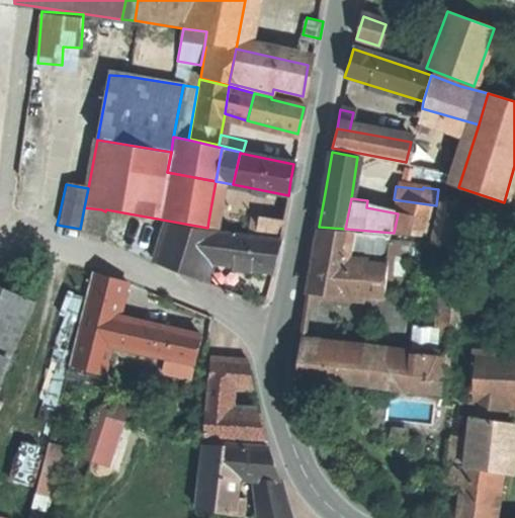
[(436,205),(400,200),(398,213),(394,233),(428,236),(436,205)]
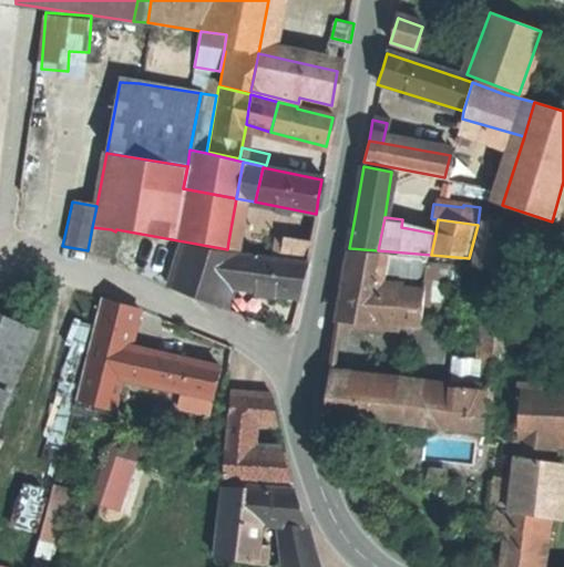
[(516,227),(481,220),(470,264),(501,266),(500,267),(506,268),(516,227)]
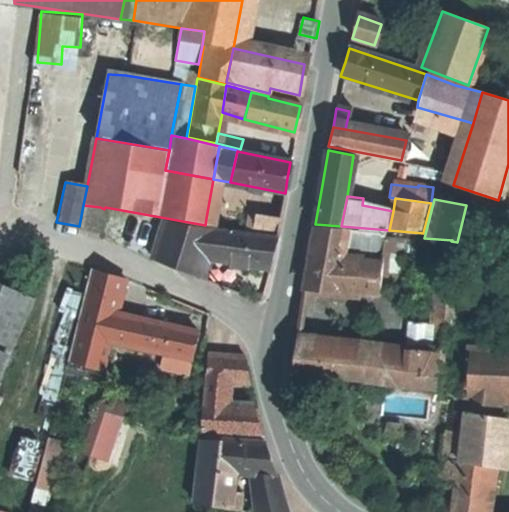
[(83,205),(79,226),(78,231),(95,234),(100,207),(83,205)]
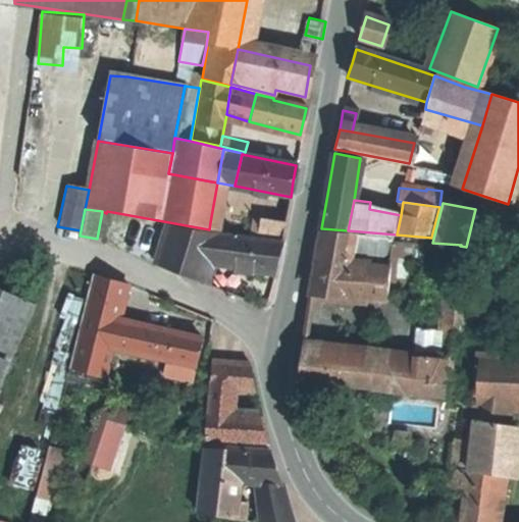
[(286,222),(258,219),(256,236),(282,239),(286,222)]
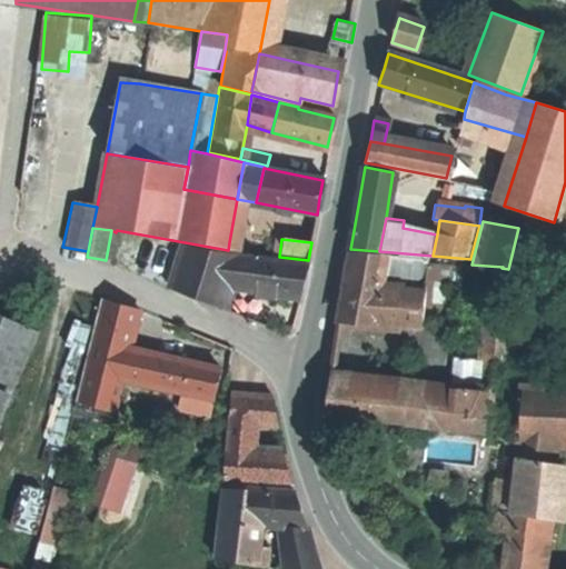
[(239,255),(180,245),(167,286),(221,309),(229,287),(239,255)]
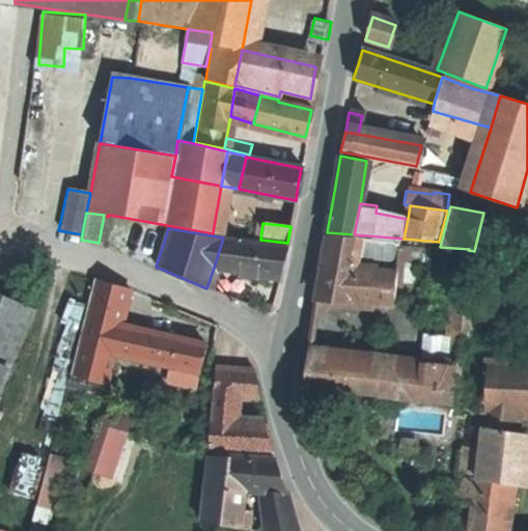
[(359,238),(326,235),(321,267),(315,299),(351,301),(355,263),(359,238)]
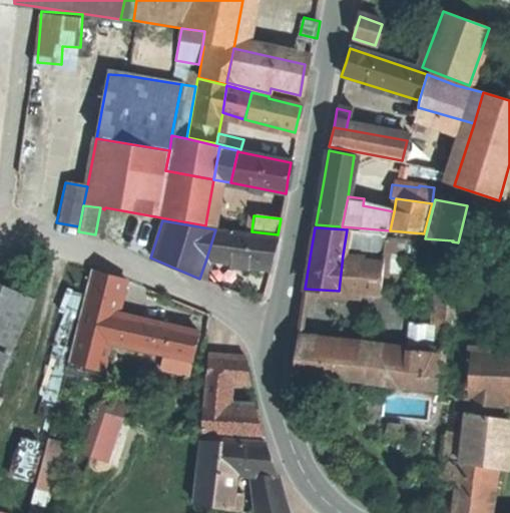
[(218,230),(215,229),(206,259),(269,268),(273,255),(277,239),(218,230)]
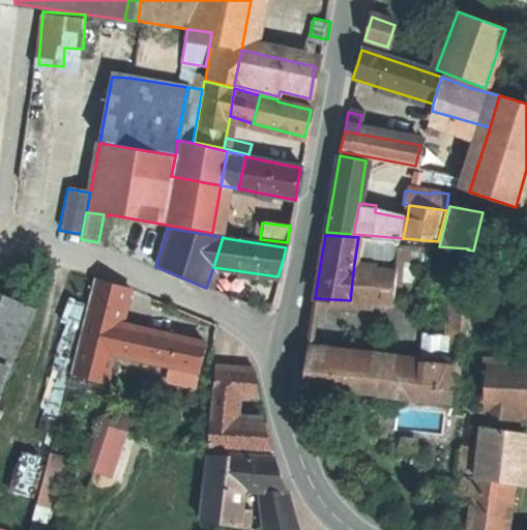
[(398,240),(358,237),(354,263),(370,264),(370,260),(394,263),(397,244),(398,244),(398,240)]
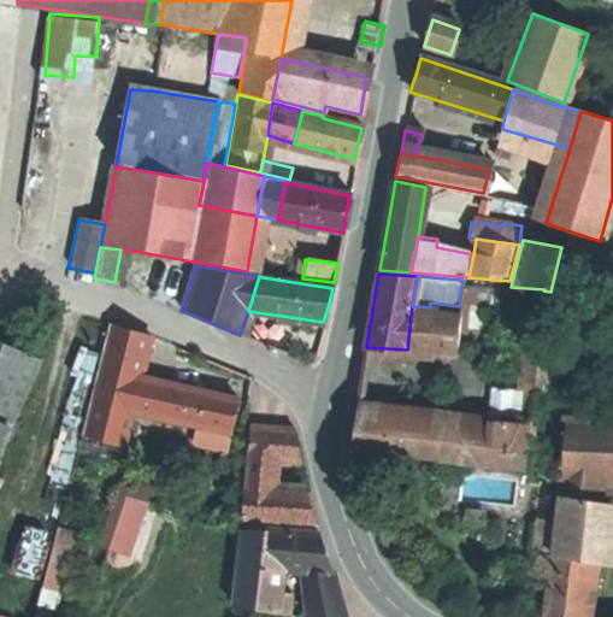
[(430,307),(412,306),(407,350),(432,352),(434,345),(457,346),(460,307),(459,306),(430,303),(430,307)]
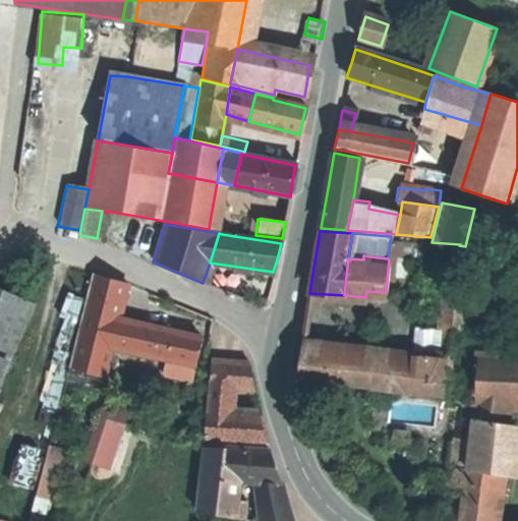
[(126,284),(95,276),(87,310),(82,309),(68,366),(101,374),(103,375),(110,347),(117,319),(126,284)]
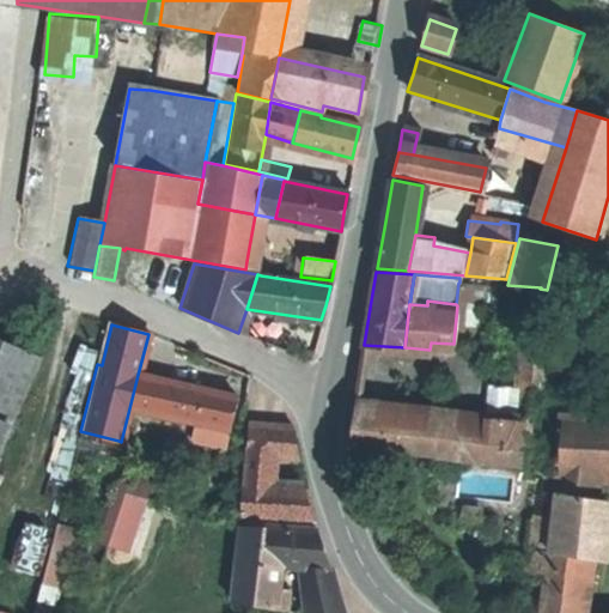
[(17,347),(0,339),(0,439),(37,356),(17,347)]
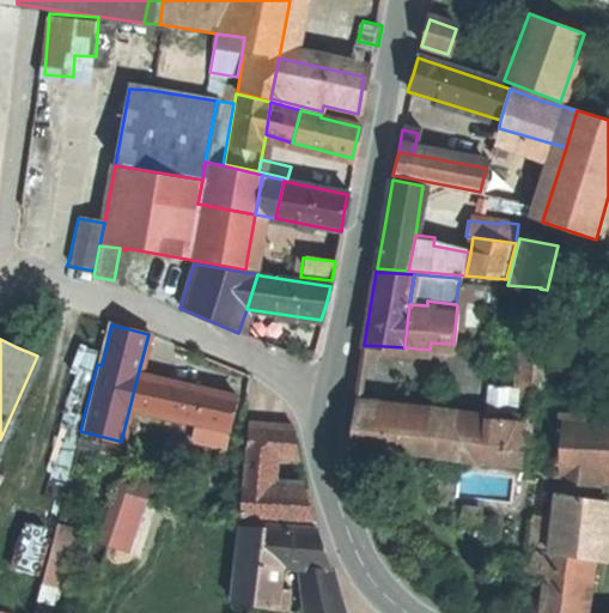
[(138,375),(129,408),(156,414),(163,381),(138,375)]
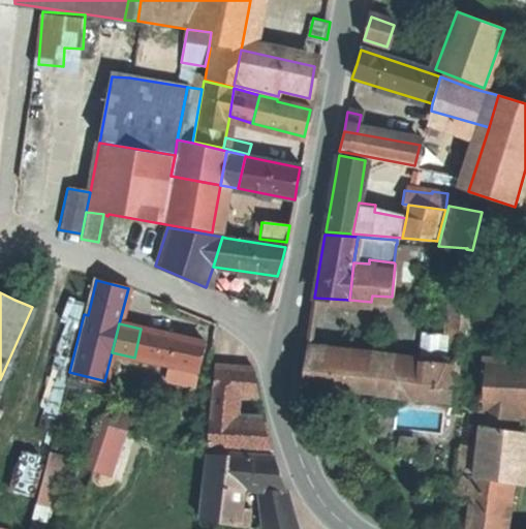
[(141,329),(134,358),(198,373),(204,344),(174,337),(141,329)]
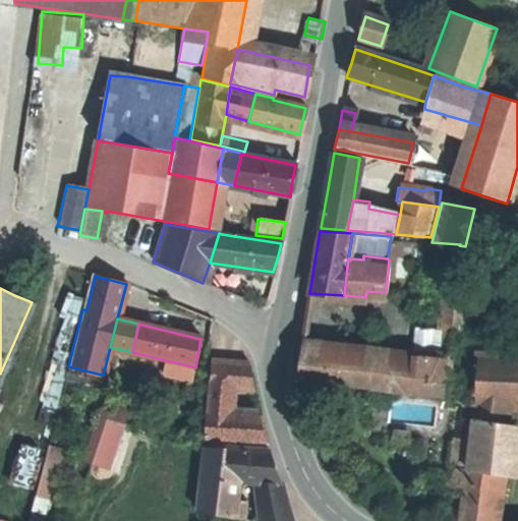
[(318,344),(301,342),(296,382),(320,384),(321,373),(322,355),(323,350),(317,350),(318,344)]
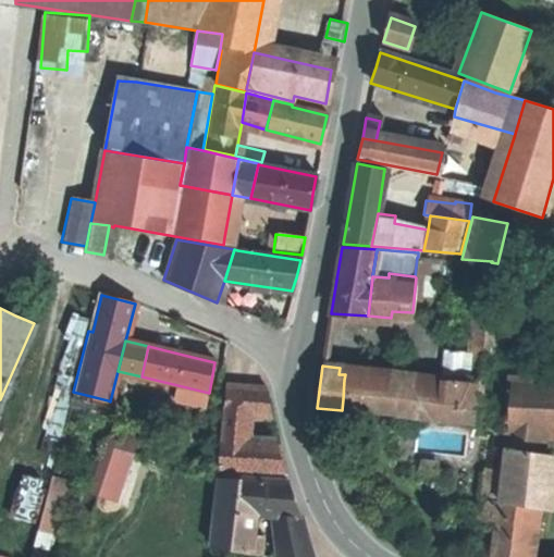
[(439,390),(344,380),(343,399),(349,400),(348,411),(436,421),(439,390)]
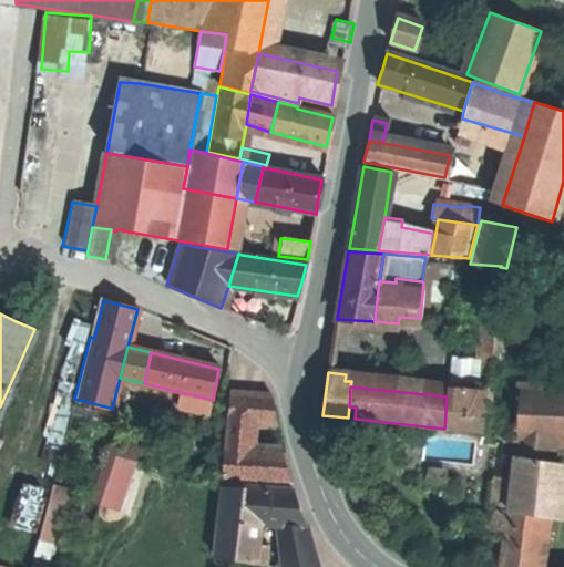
[(563,388),(520,387),(518,442),(551,444),(563,444),(563,388)]
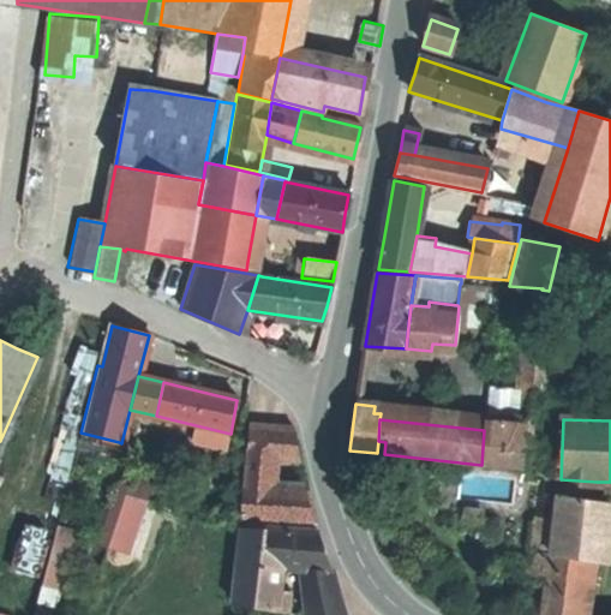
[(291,429),(249,424),(245,457),(273,459),(299,461),(291,429)]
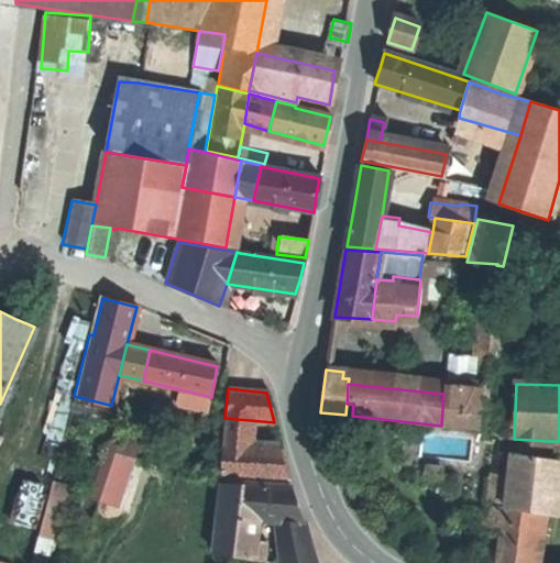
[(109,405),(74,396),(70,410),(107,418),(109,405)]
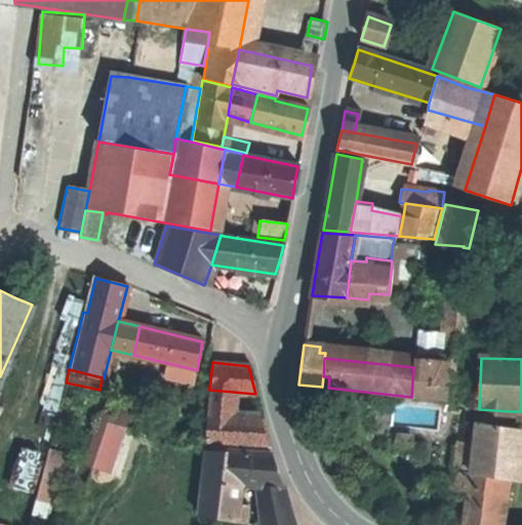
[(209,390),(207,416),(232,417),(233,392),(209,390)]
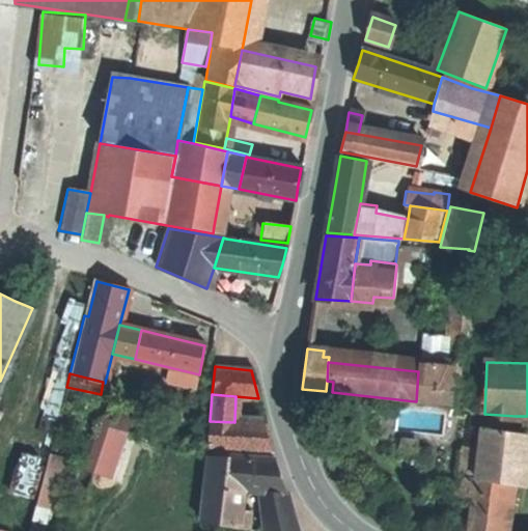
[(516,416),(484,414),(480,451),(462,448),(457,477),(462,478),(508,485),(516,416)]
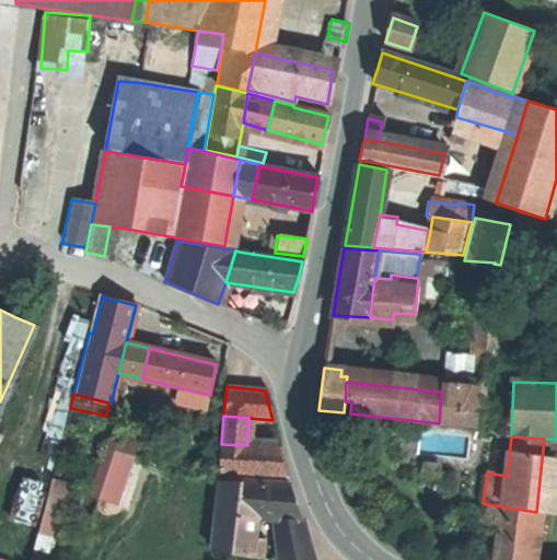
[(102,453),(88,497),(96,499),(112,451),(130,456),(134,443),(115,438),(102,453)]
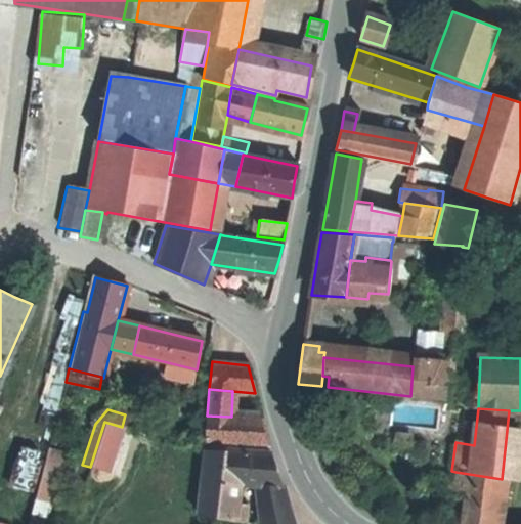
[(231,417),(207,416),(205,441),(266,445),(263,431),(260,419),(231,417)]
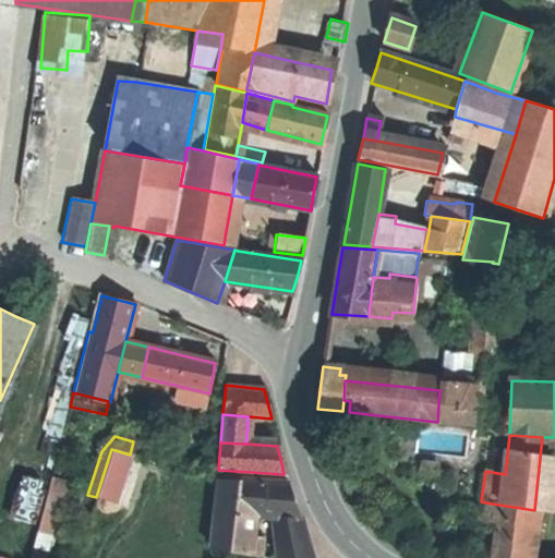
[(111,449),(96,497),(116,499),(130,455),(111,449)]
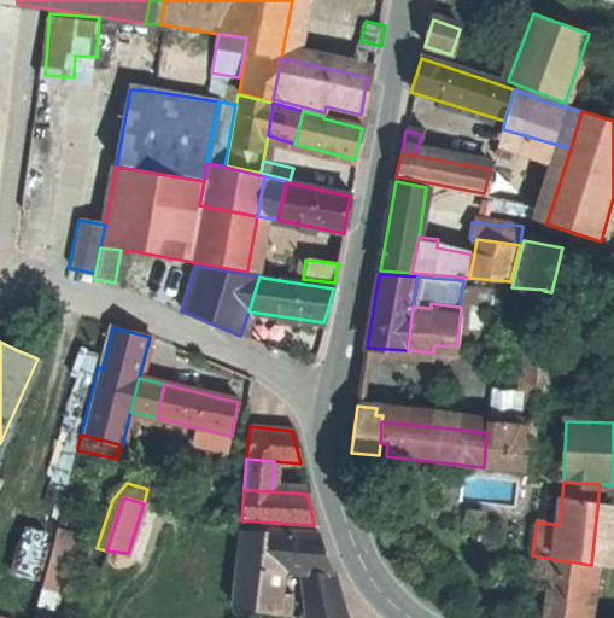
[(80,536),(56,530),(40,588),(64,594),(80,536)]
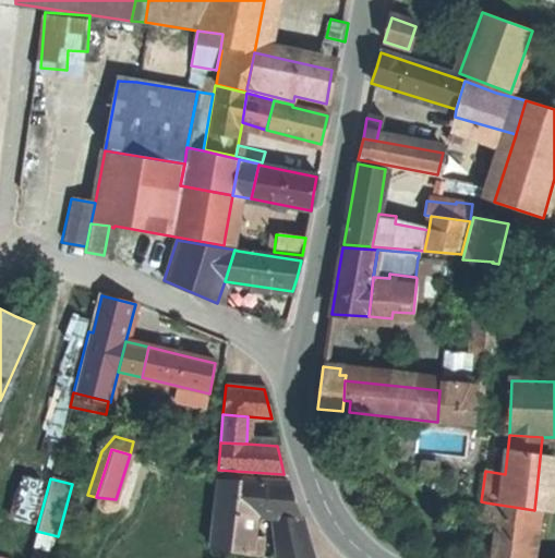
[(241,481),(217,478),(210,536),(209,548),(260,557),(261,537),(250,537),(251,516),(238,514),(241,481)]
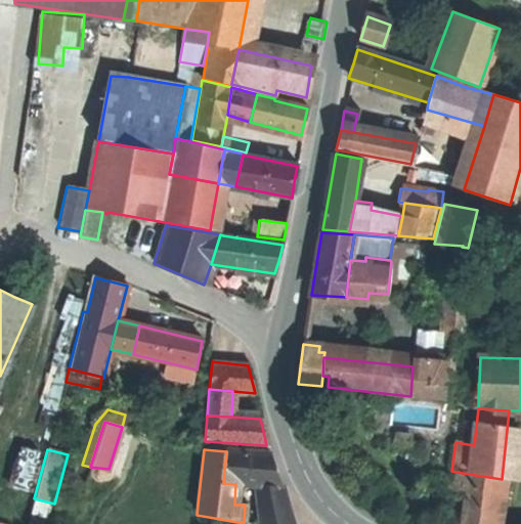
[(270,453),(226,451),(223,483),(235,484),(280,487),(275,471),(270,453)]
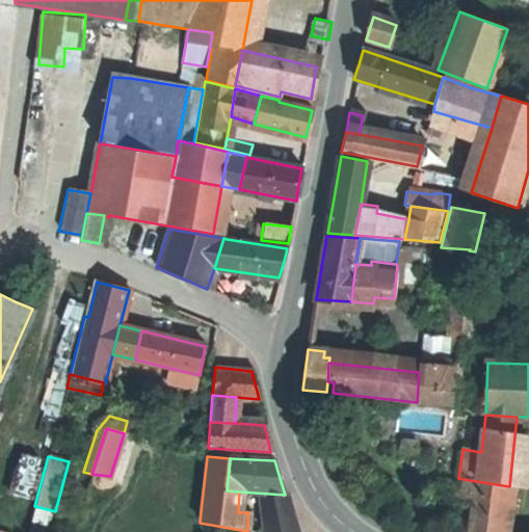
[(501,531),(509,486),(463,479),(460,498),(473,500),(468,531),(501,531)]
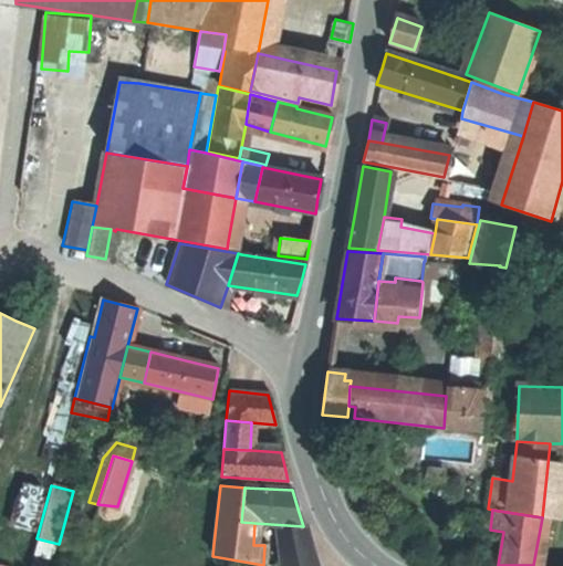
[(316,565),(312,551),(279,545),(281,565),(316,565)]
